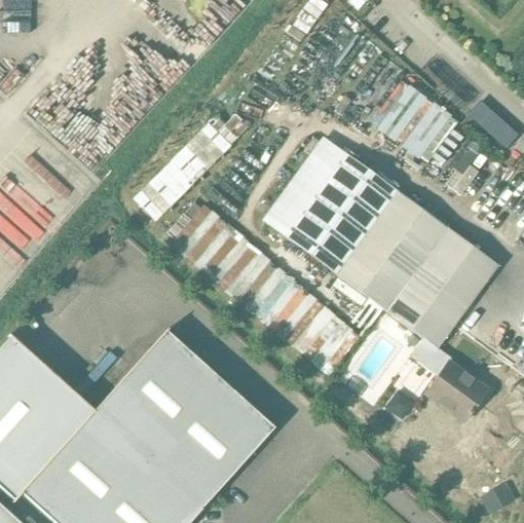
[(367,1),(366,0),(350,0),(360,8),(367,1)]
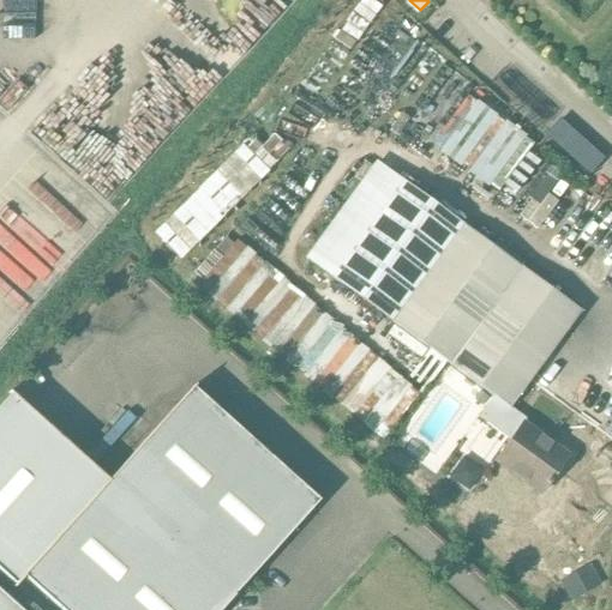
[(498,458),(543,491),(571,453),(528,421),(531,417),(514,405),(585,308),(405,176),(379,157),(307,255),(334,273),(333,275),(495,393),(479,414),(513,438),(498,458)]
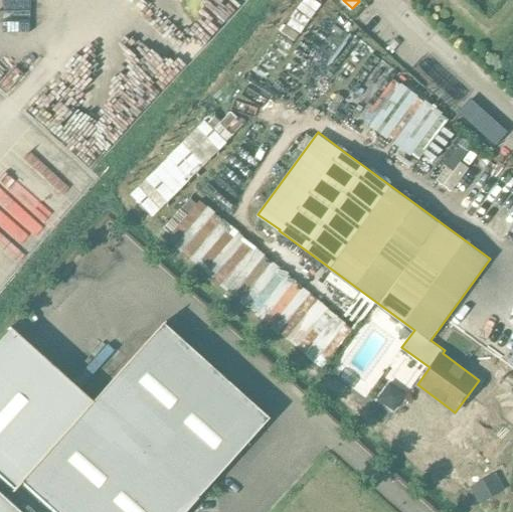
[(193,137),(151,175),(171,197),(213,159),(193,137)]
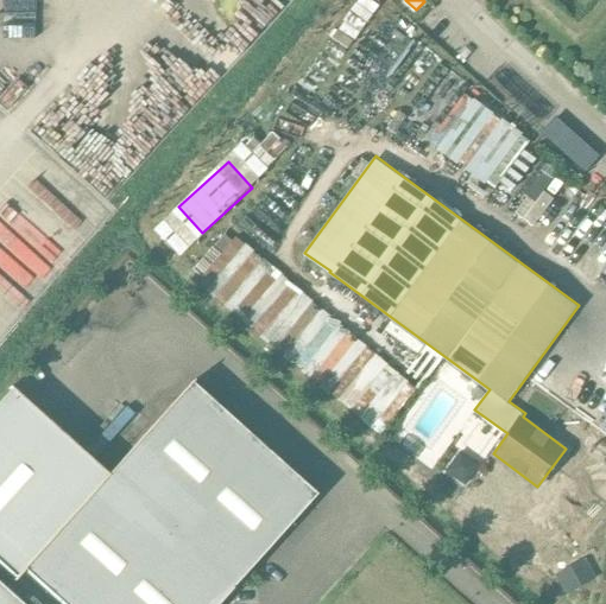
[(605,215),(557,179),(548,194),(554,198),(531,228),(601,281),(605,275),(605,215)]
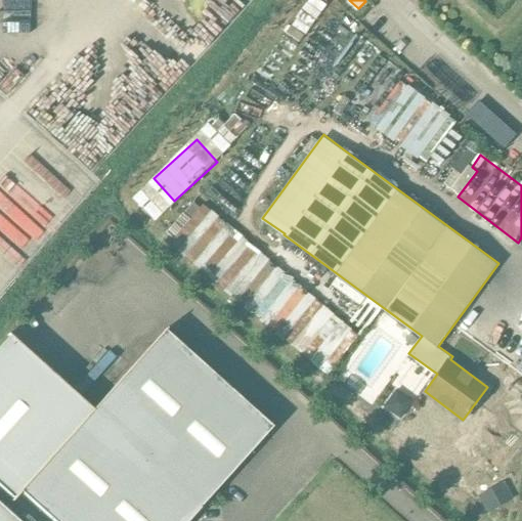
[(364,327),(196,198),(165,237),(334,366),(364,327)]
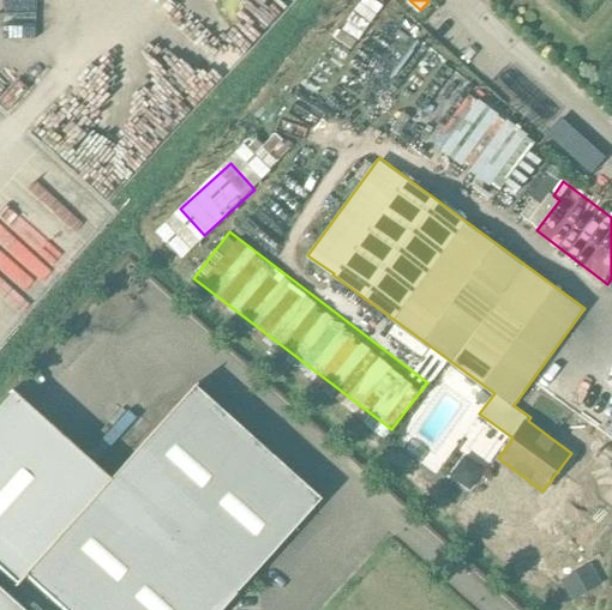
[(25,573),(66,609),(221,609),(322,497),(196,384),(111,478),(12,391),(0,404),(0,566),(17,581),(25,573)]
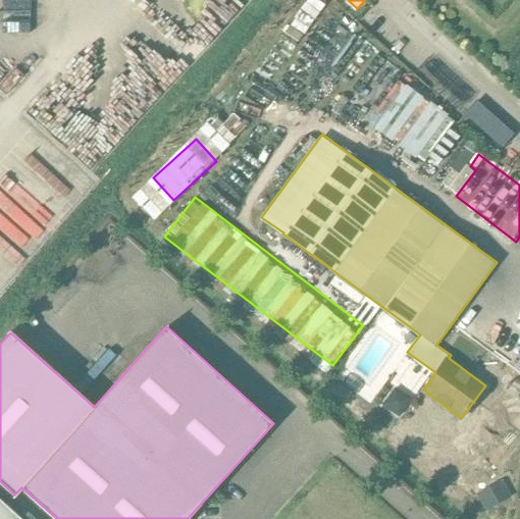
[(488,505),(513,492),(505,476),(480,489),(488,505)]
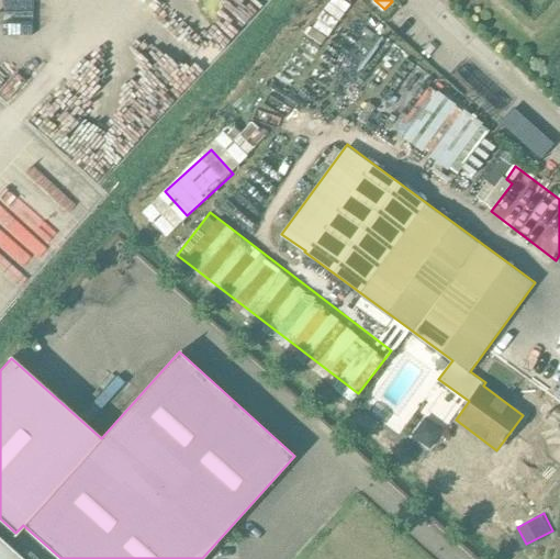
[(0,536),(0,558),(9,558),(17,551),(0,536)]
